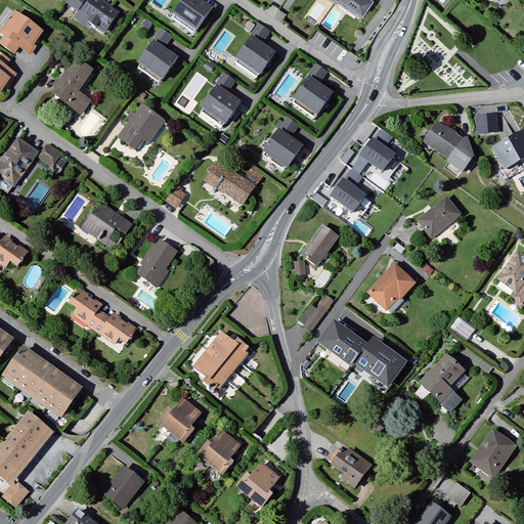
[(69,0),(68,2),(82,11),(83,10),(86,12),(93,2),(89,0),(69,0)]
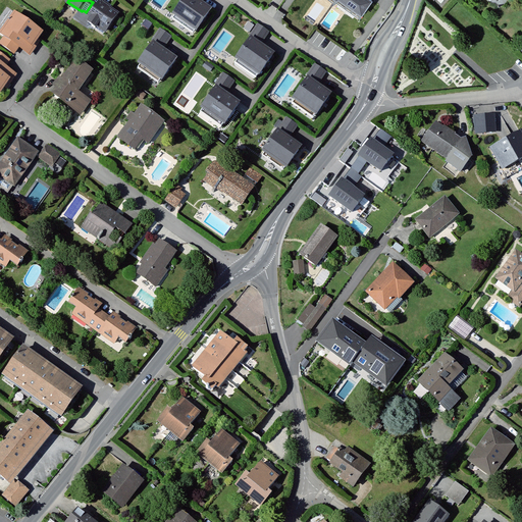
[(118,14),(96,0),(94,0),(93,2),(86,12),(83,10),(82,11),(77,18),(88,24),(91,20),(107,32),(118,14)]
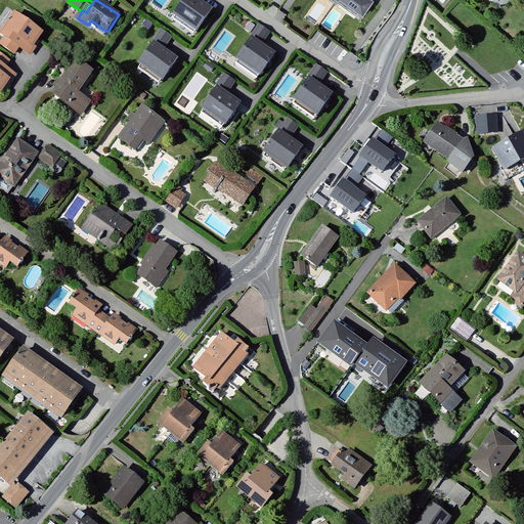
[(213,10),(197,0),(187,0),(175,20),(197,35),(213,10)]
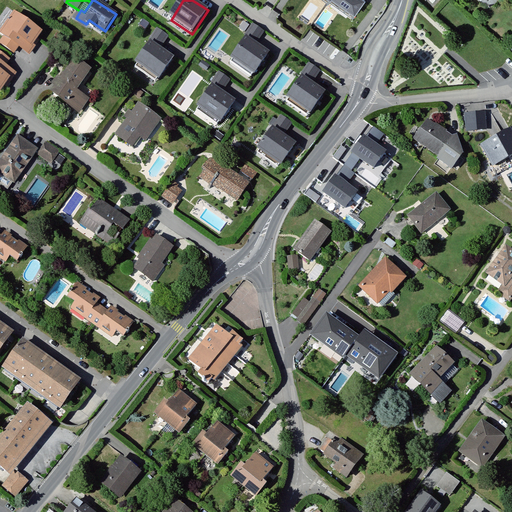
[(338,0),(356,12),(364,0),(338,0)]
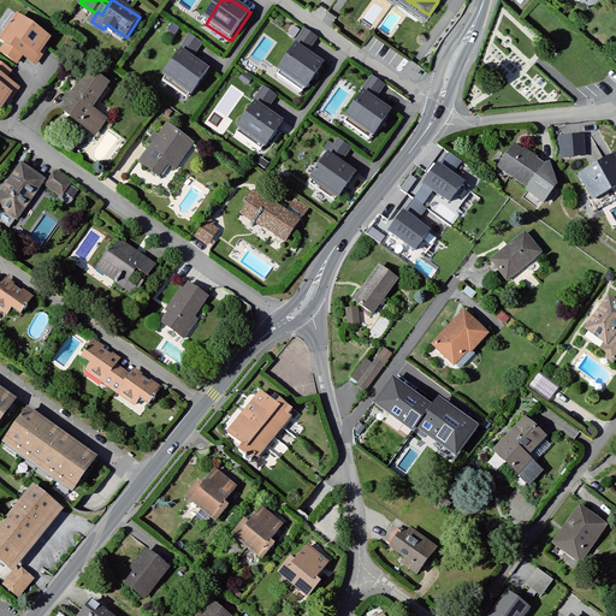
[(51,39),(21,17),(4,40),(9,43),(4,51),(19,63),(24,54),(37,64),(47,49),(45,47),(51,39)]
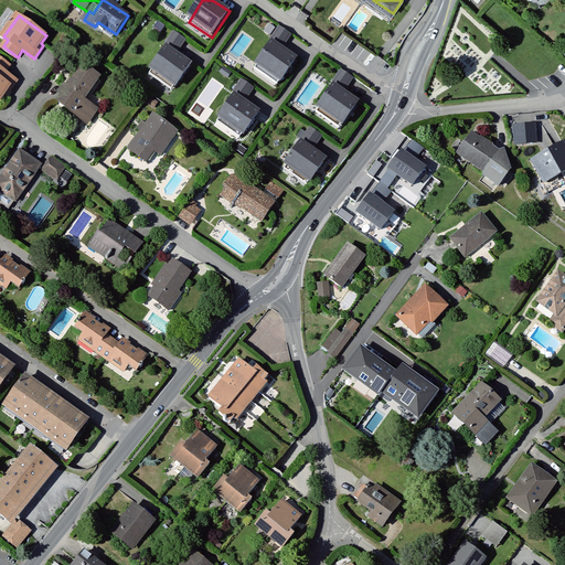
[(291,38),(279,28),(272,39),(285,48),(291,38)]
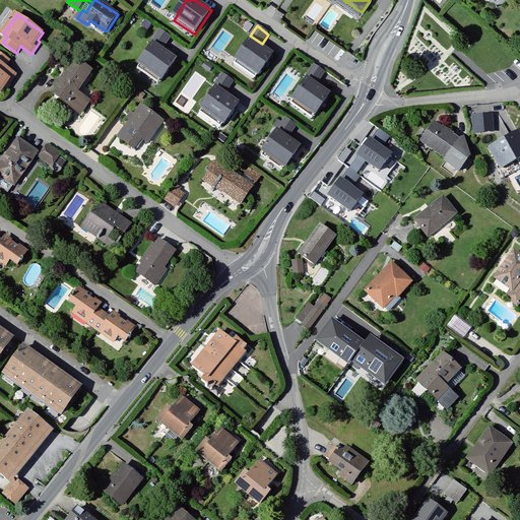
[(170,39),(160,33),(154,42),(164,48),(168,43),(170,39)]
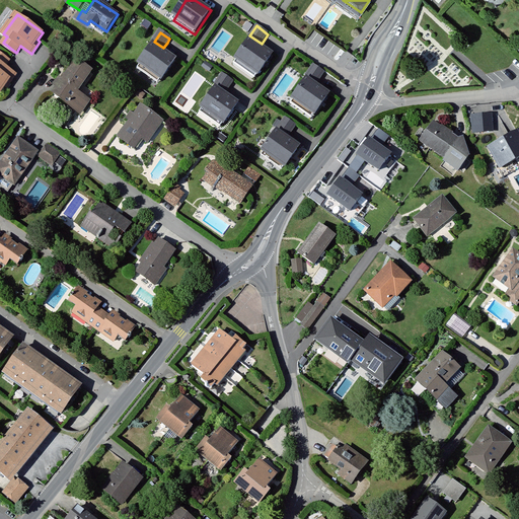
[(273,55),(251,40),(235,63),(256,77),(273,55)]
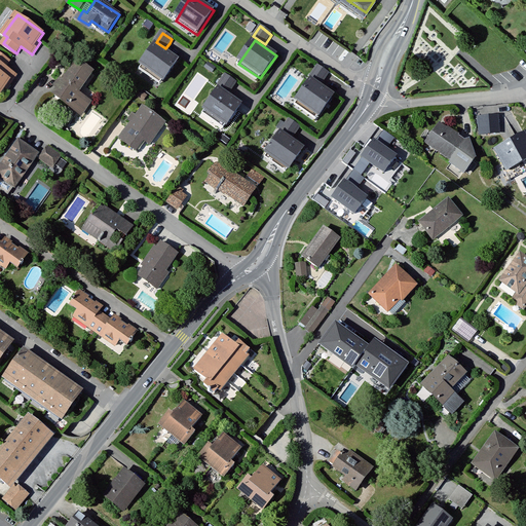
[(179,61),(156,46),(141,69),(163,83),(179,61)]
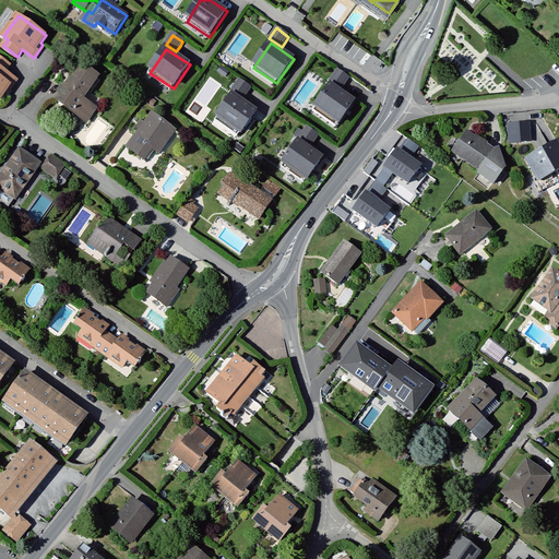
[(0,97),(2,99),(16,78),(7,71),(11,64),(0,57),(0,97)]
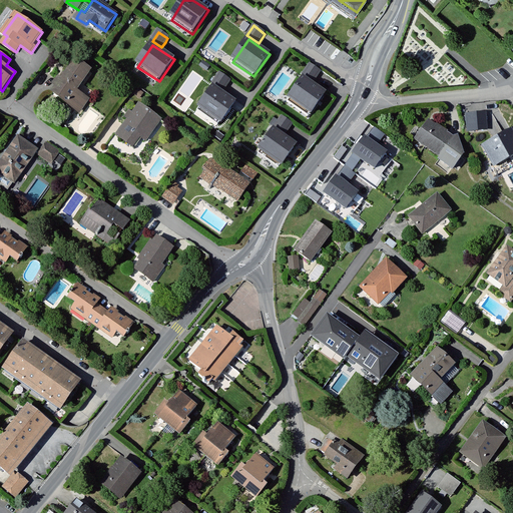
[(91,70),(76,60),(62,79),(60,78),(55,84),(58,87),(54,93),(81,111),(89,99),(77,91),(91,70)]
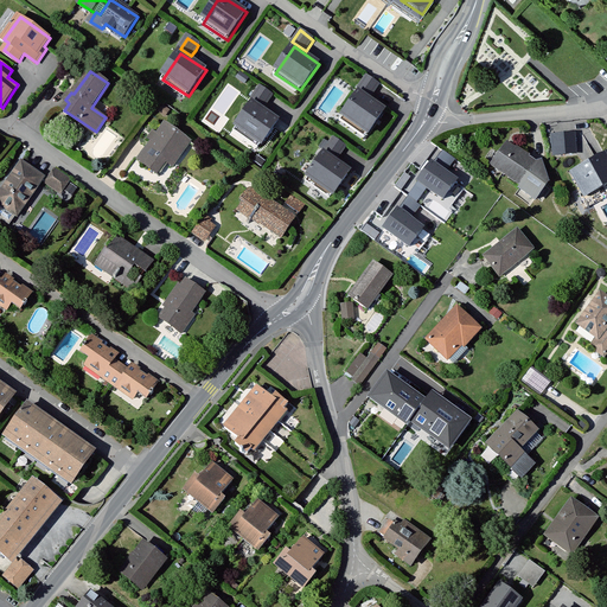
[(378,85),(368,78),(360,88),(371,95),(378,85)]
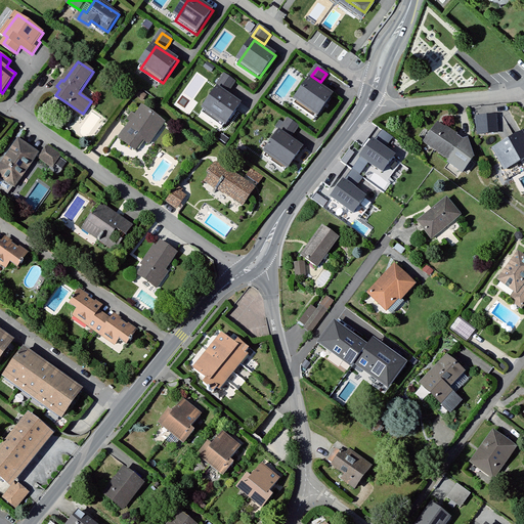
[(234,83),(225,77),(220,85),(229,91),(234,83)]
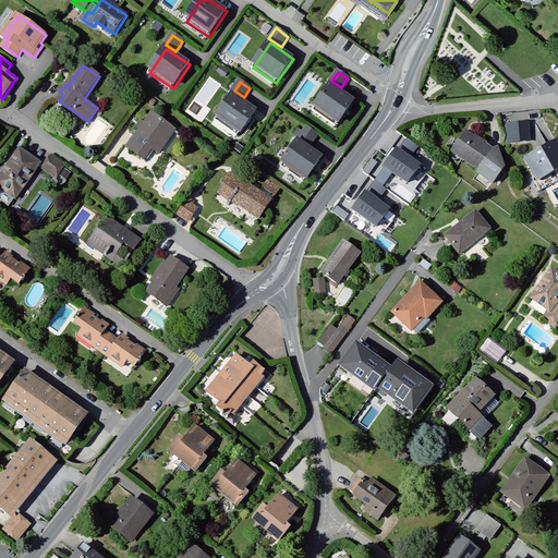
[(354,102),(331,86),(315,109),(338,125),(354,102)]
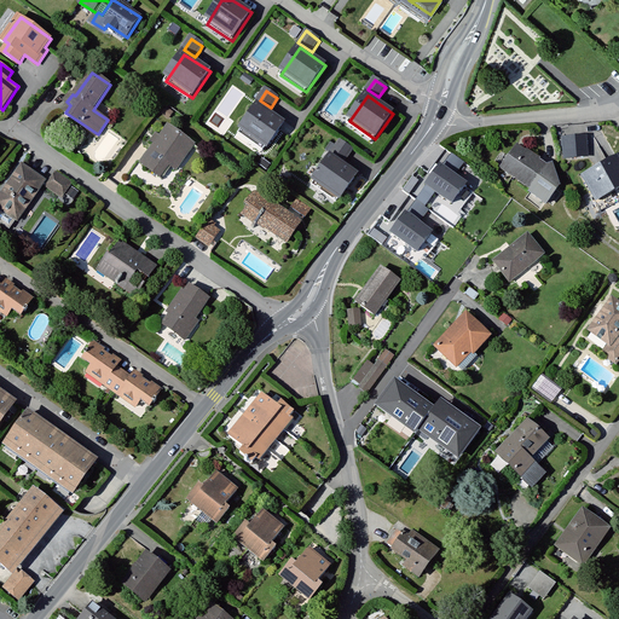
[(285,123),(260,105),(241,134),(266,152),(285,123)]
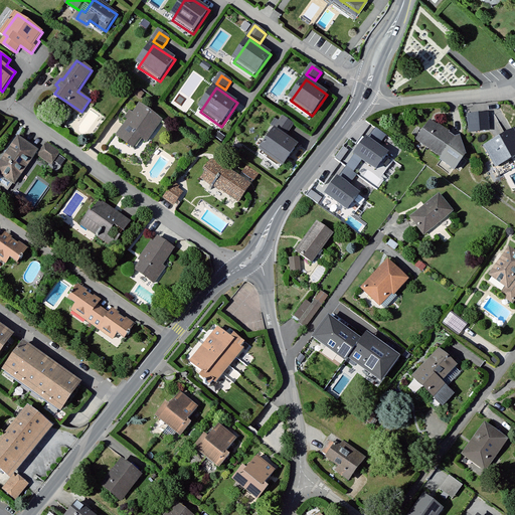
[(162,120),(141,106),(135,115),(132,112),(128,118),(131,120),(121,135),(135,146),(142,136),(148,140),(162,120)]
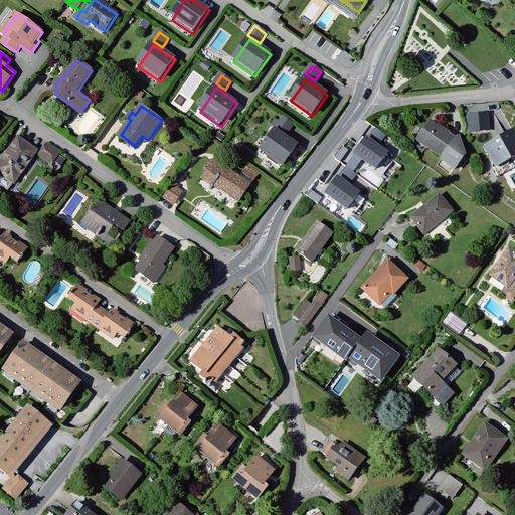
[(489,113),(470,113),(470,130),(490,129),(489,113)]
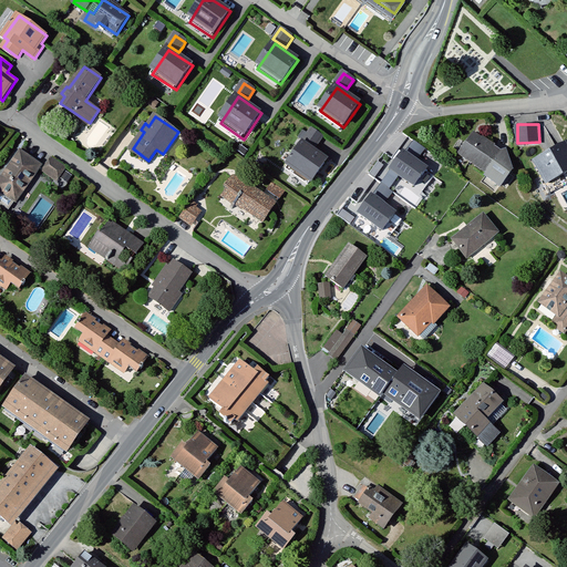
[(321,137),(311,131),(306,141),(316,147),(321,137)]
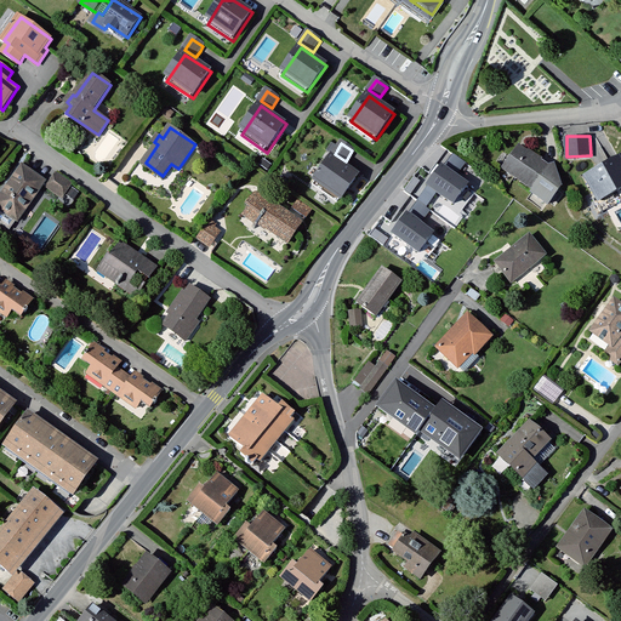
[(552,170),(516,144),(501,166),(536,191),(534,193),(551,205),(563,188),(553,166),(552,170)]
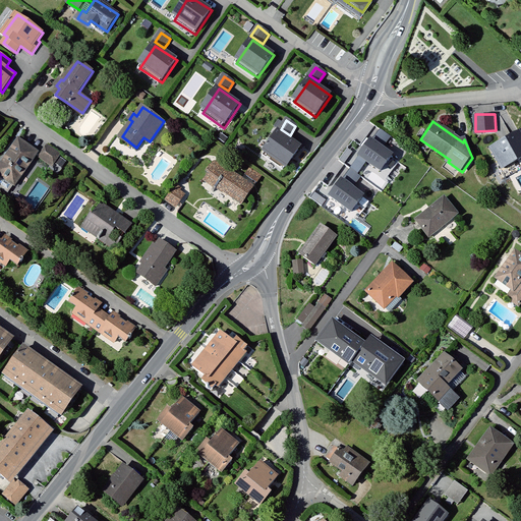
[(520,158),(520,130),(520,131),(491,147),(504,168),(520,158)]
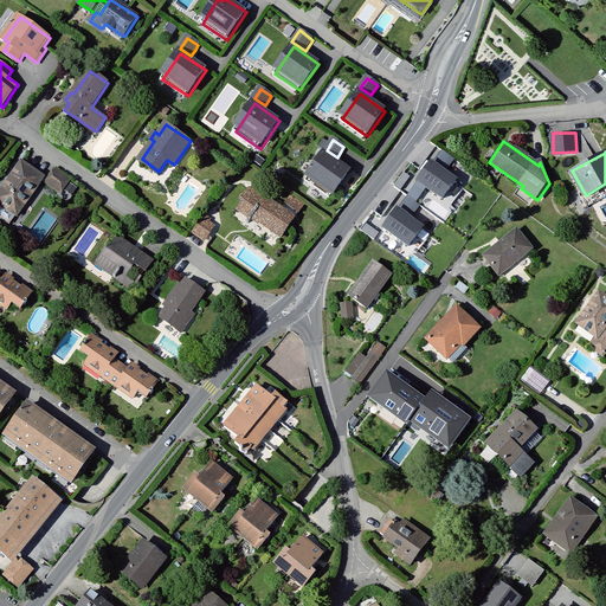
[(352,172),(324,154),(307,181),(334,199),(352,172)]
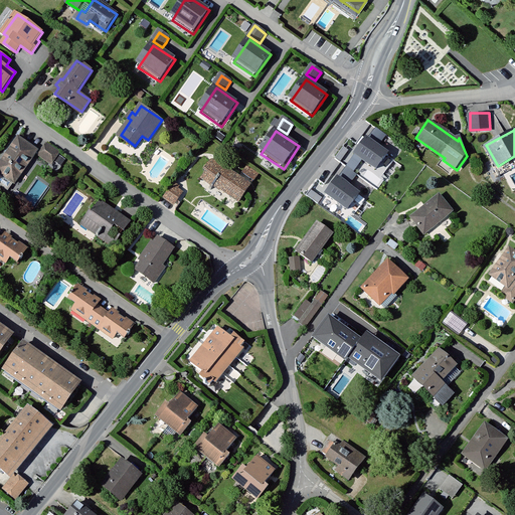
[(387,152),(367,136),(355,152),(375,168),(387,152)]
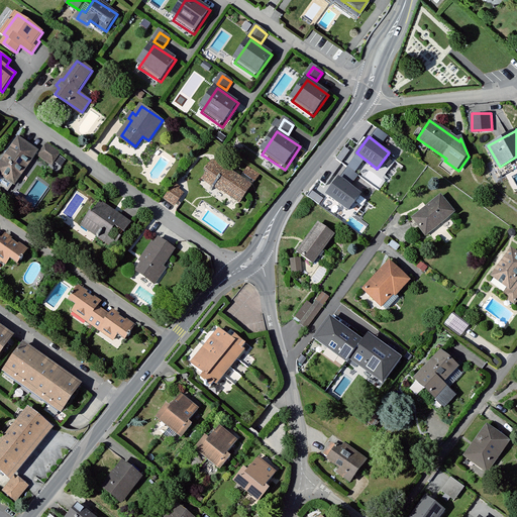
[(36,152),(18,139),(0,166),(0,173),(14,184),(36,152)]
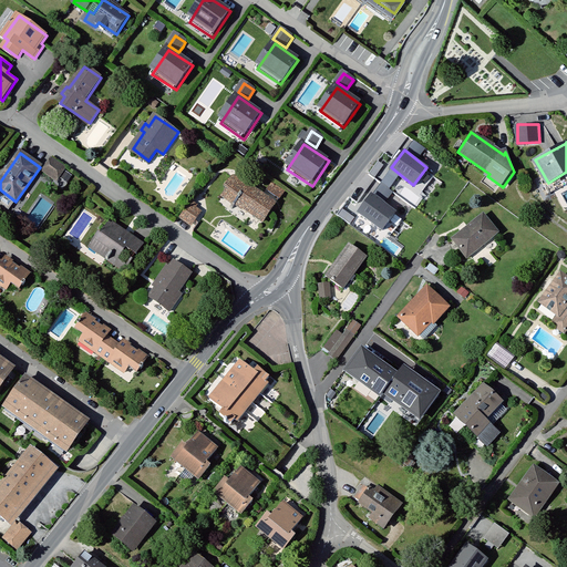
[(65,168),(52,158),(44,169),(58,179),(65,168)]
